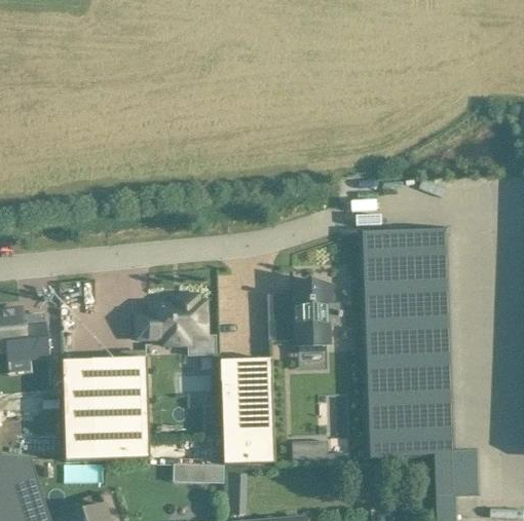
[(436,494),(479,492),(477,449),(454,450),(447,227),(363,230),(371,455),(434,454),(436,494)]
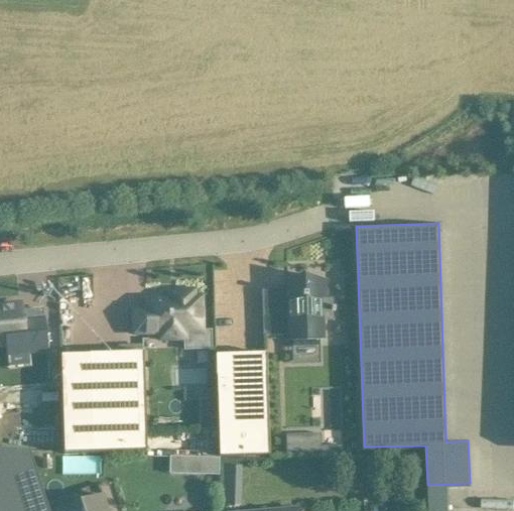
[(328,275),(288,276),(289,311),(264,311),(265,333),(293,332),(293,337),(298,336),(298,343),(319,342),(319,336),(324,336),(324,316),(336,316),(336,307),(337,307),(337,303),(335,303),(335,294),(328,294),(328,275)]
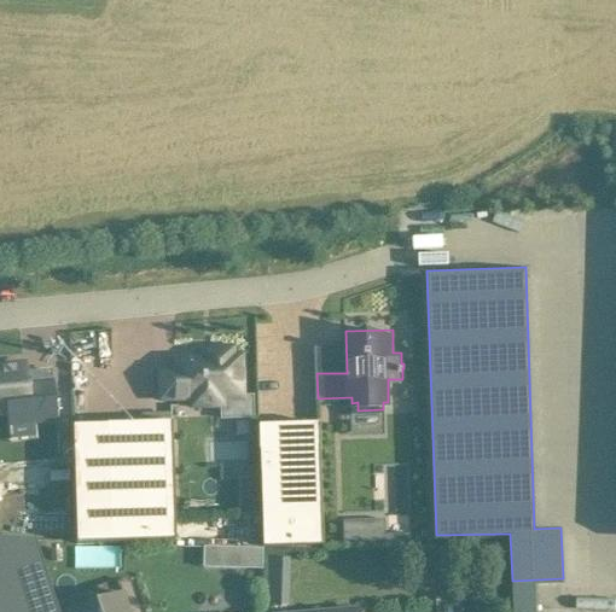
[(204,353),(178,354),(179,395),(193,395),(193,402),(209,402),(209,394),(224,394),(224,413),(254,413),(254,391),(244,391),(243,351),(234,351),(234,344),(204,344),(204,353)]
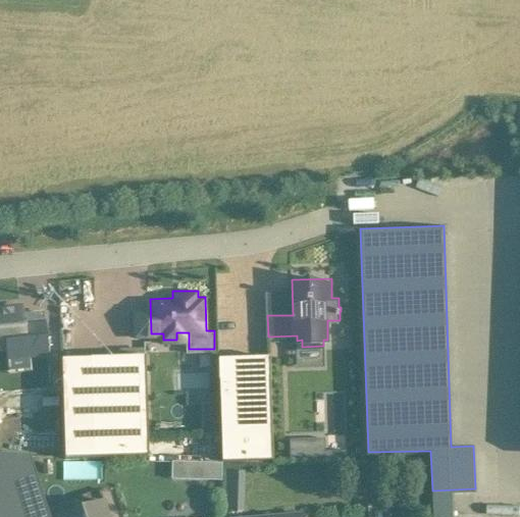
[(22,305),(0,307),(0,342),(12,342),(13,354),(49,351),(46,320),(24,322),(22,305)]
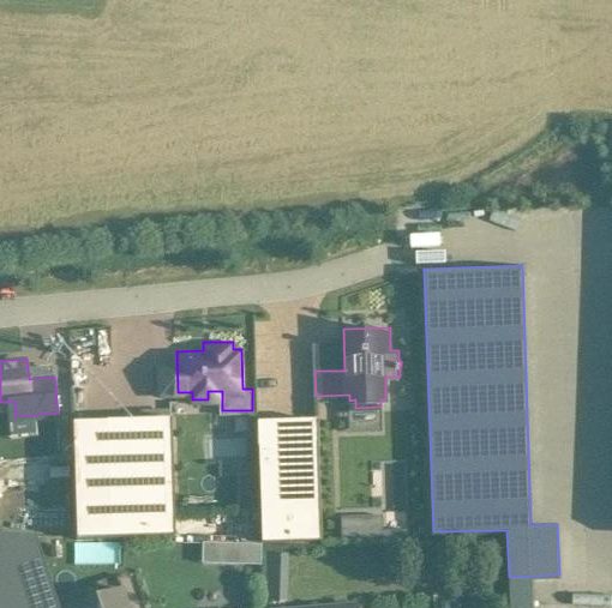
[(107,417),(73,419),(77,535),(111,535),(177,533),(173,415),(107,417)]
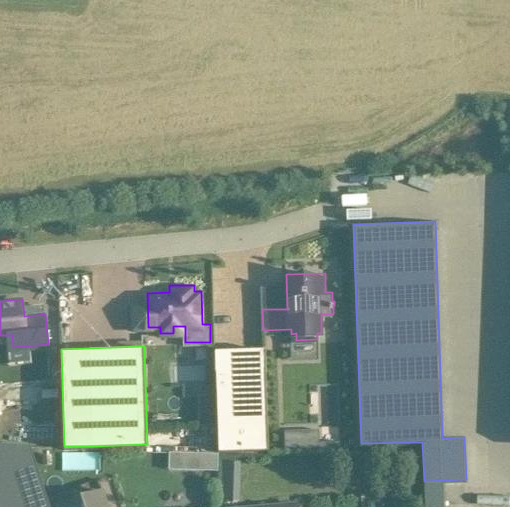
[(266,347),(215,349),(218,450),(269,449),(266,347)]
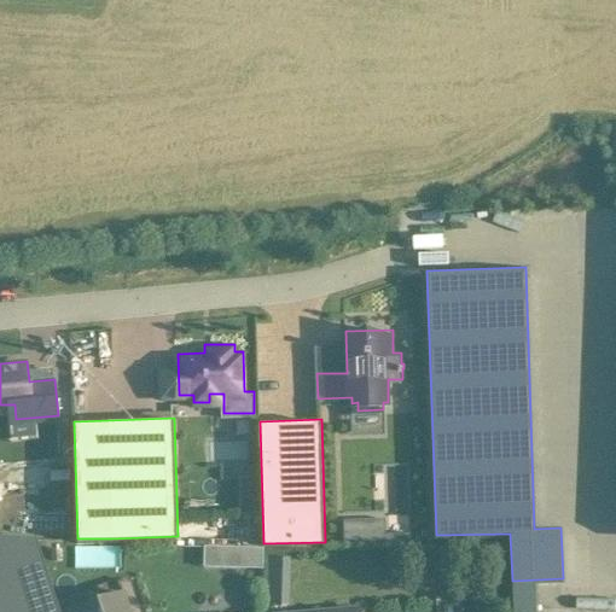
[(75,452),(0,458),(0,532),(77,537),(75,452)]
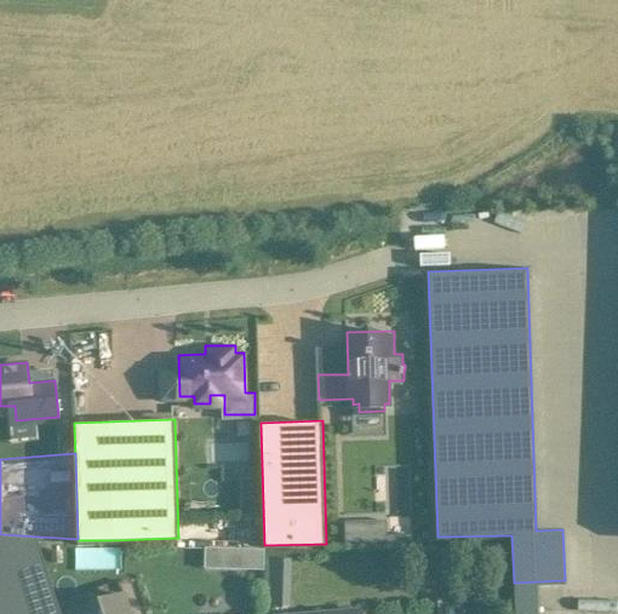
[(239,503),(250,503),(249,472),(238,474),(239,503)]
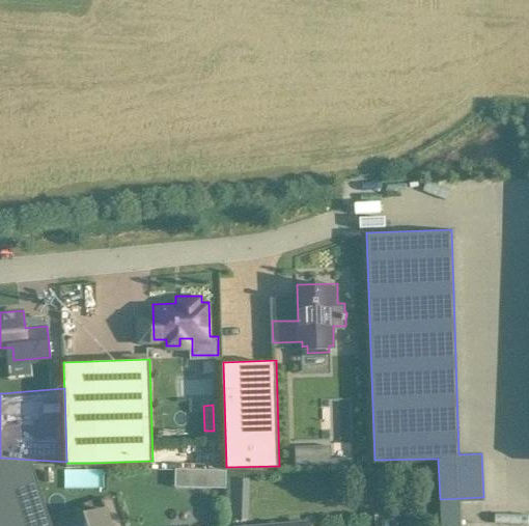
[(352,455),(332,457),(332,466),(352,465),(352,455)]
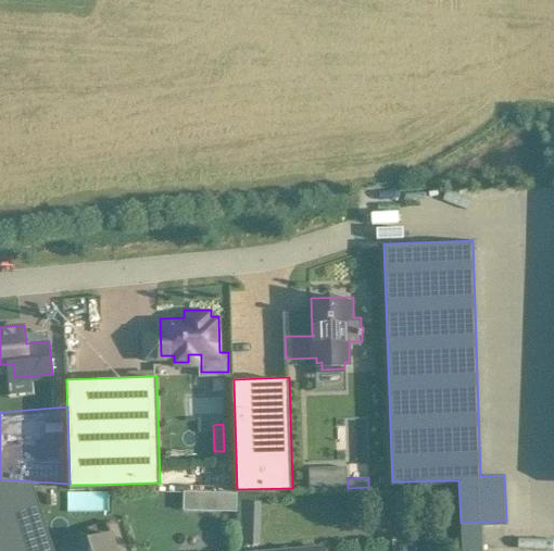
[(54,550),(33,483),(0,480),(0,550),(54,550)]
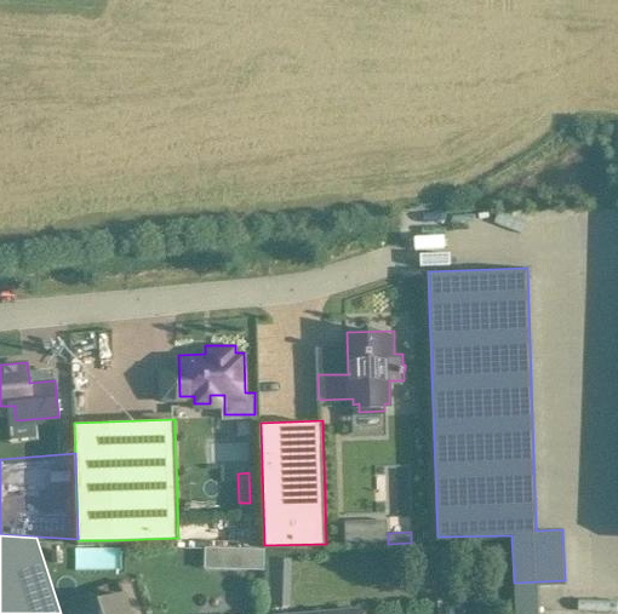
[(207,544),(206,564),(264,566),(265,545),(207,544)]
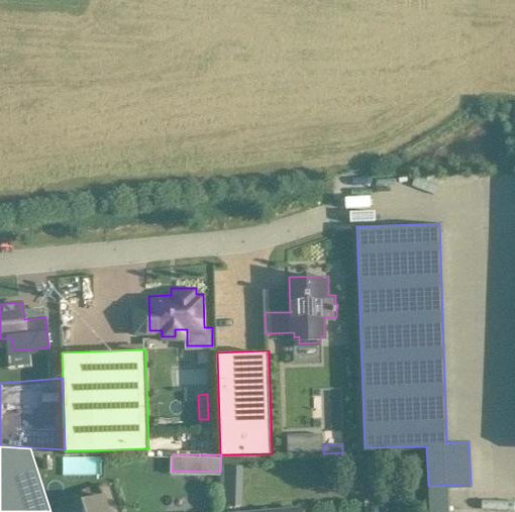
[(223,483),(222,502),(235,503),(236,483),(223,483)]
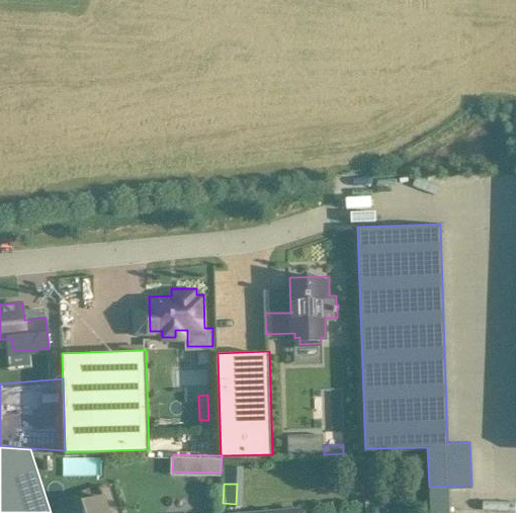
[(58,508),(59,512),(110,512),(104,493),(58,508)]
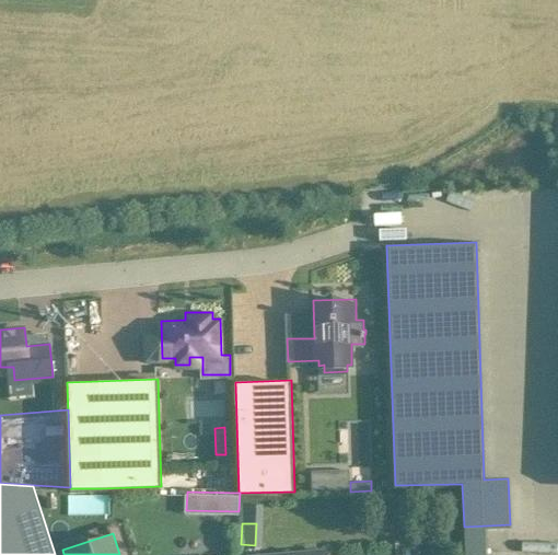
[(417,554),(416,535),(395,538),(396,554),(417,554)]
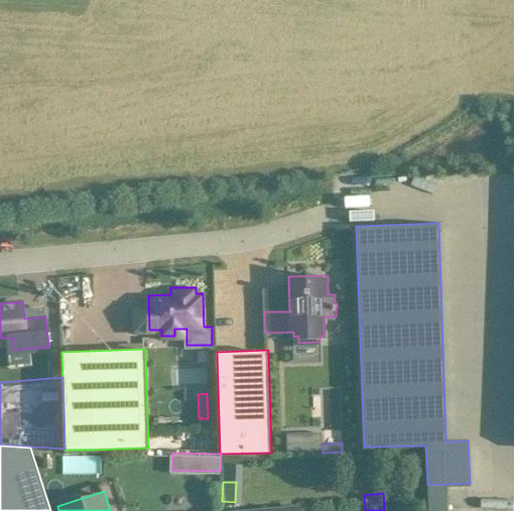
[(512,510),(513,499),(480,498),(479,510),(512,510)]
